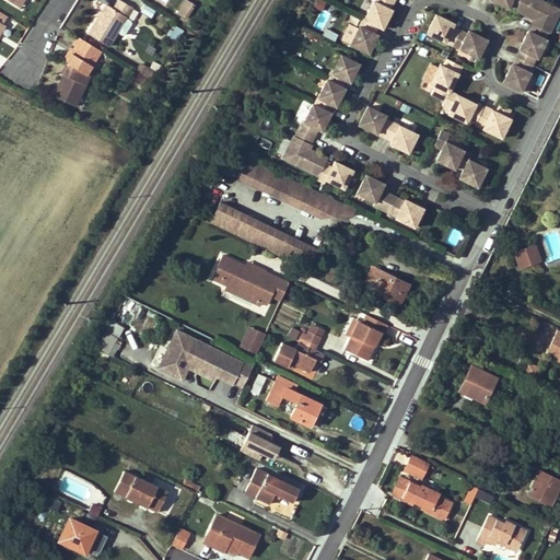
[(117,0),(113,9),(105,4),(88,33),(106,45),(130,8),(117,0)]
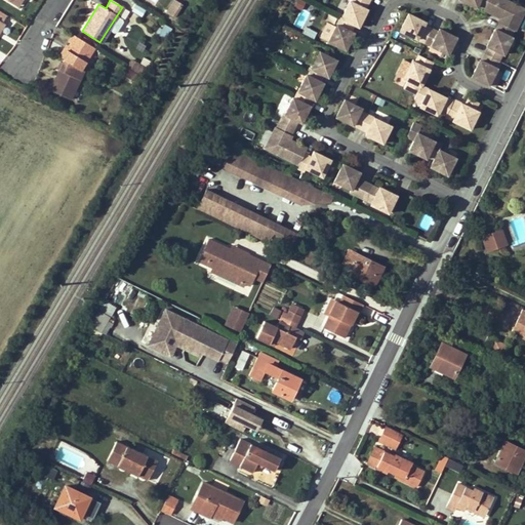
[(175,17),(184,4),(177,0),(169,13),(175,17)]
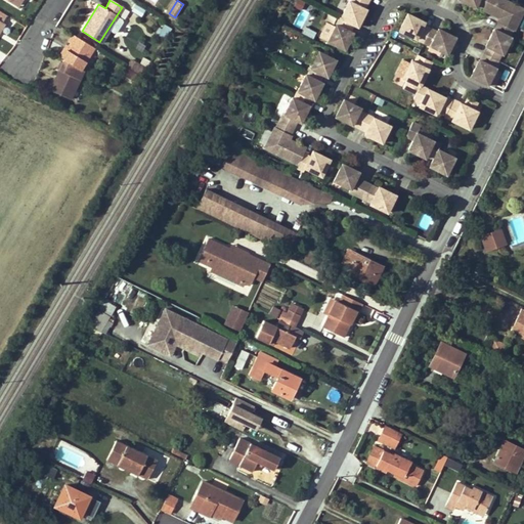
[(350,2),(342,19),(354,26),(359,28),(367,10),(365,9),(369,2),(369,0),(353,0),(352,3),(350,2)]
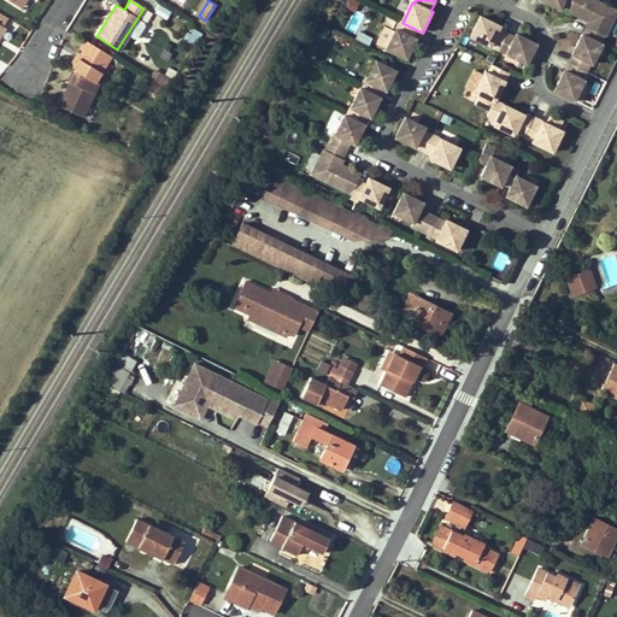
[(540,0),(540,3),(560,11),(562,7),(570,11),(574,0),(540,0)]
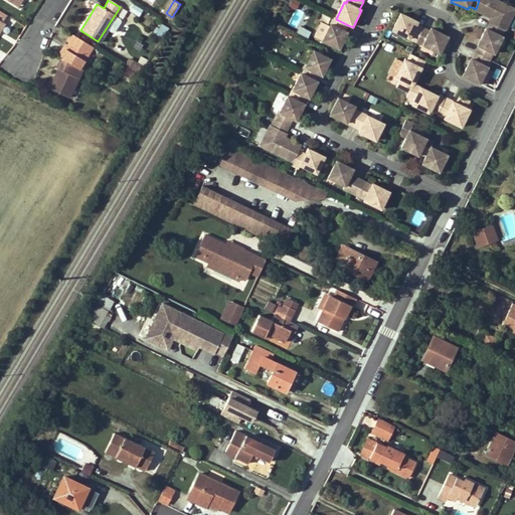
[(514,10),(514,9),(495,0),(479,0),(476,9),(475,11),(491,18),(489,22),(490,23),(487,29),(501,36),(504,29),(506,30),(514,10)]
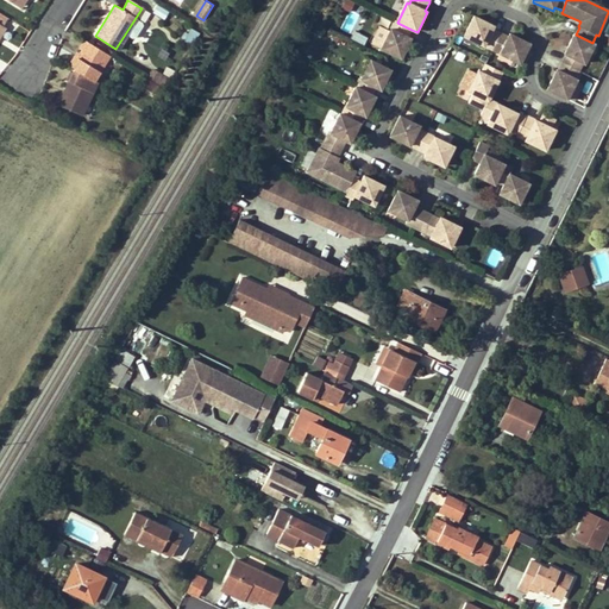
[(165,18),(169,10),(156,4),(152,12),(165,18)]
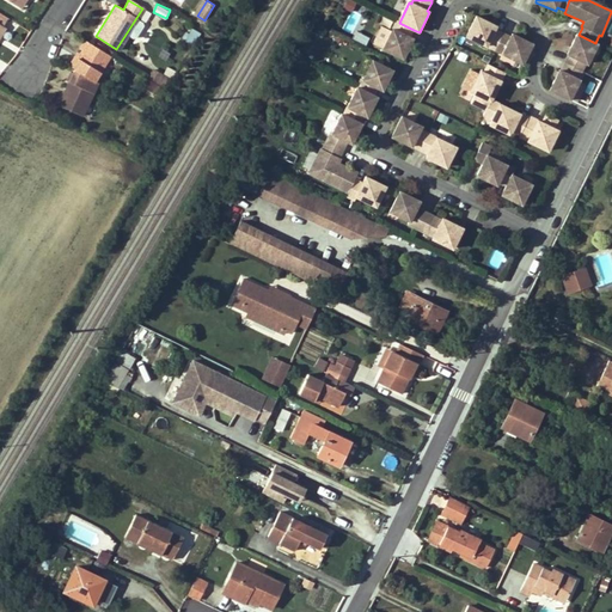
[(353,34),(362,14),(352,10),(342,29),(353,34)]
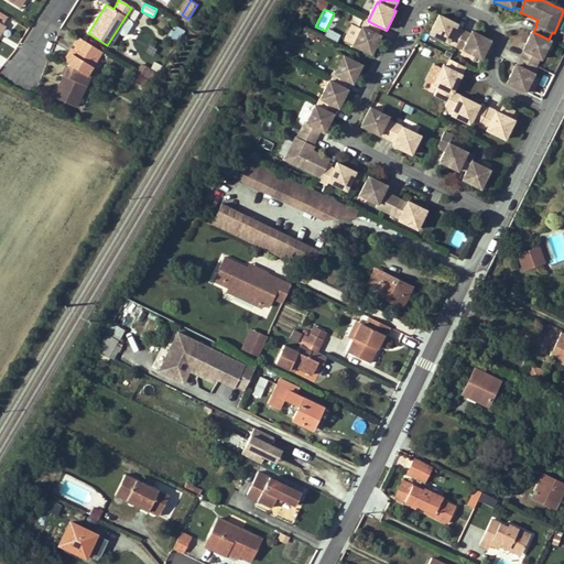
[(457,24),(438,14),(430,33),(483,58),(491,41),(473,32),(472,34),(456,26),(457,24)]
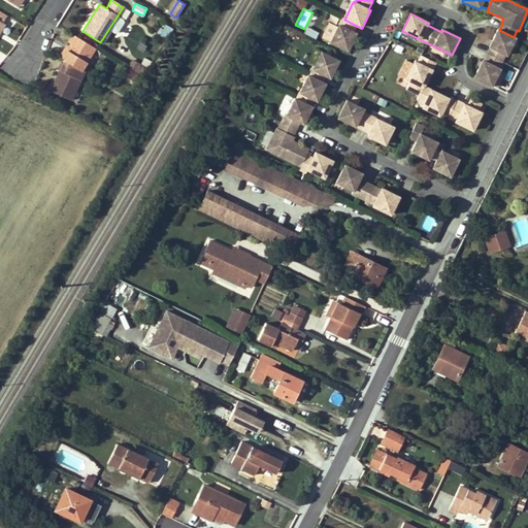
[(344,20),(342,19),(330,42),(348,52),(357,34),(354,33),(357,26),(344,20)]
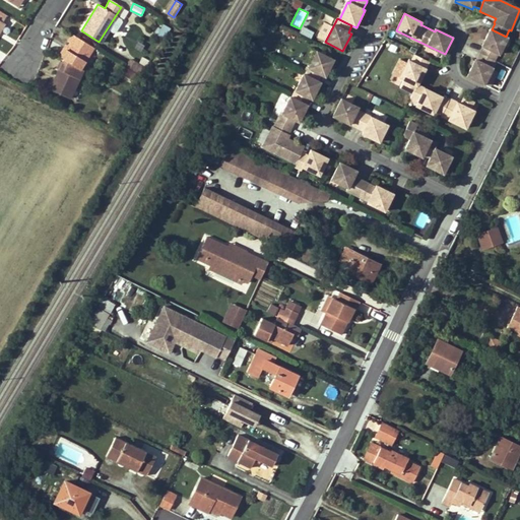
[(165,38),(171,27),(161,22),(156,34),(165,38)]
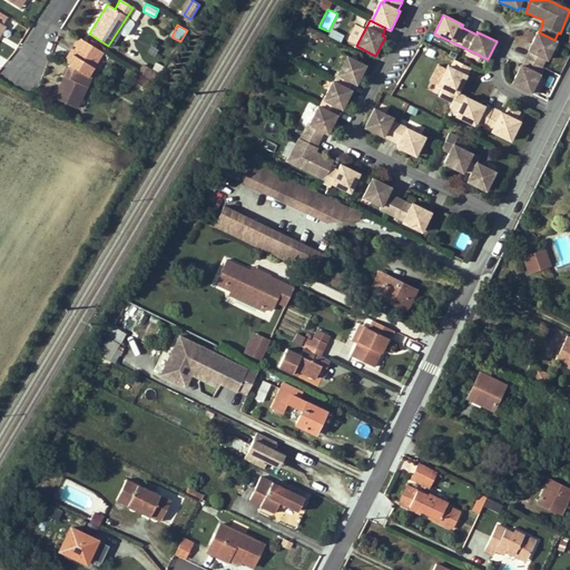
[(539,32),(538,32),(529,50),(530,50),(526,59),(542,66),(546,58),(547,59),(556,41),(554,40),(539,32)]
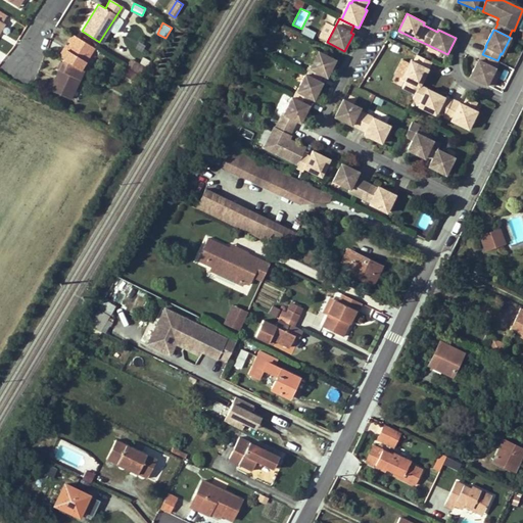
[(68,43),(66,45),(59,57),(62,58),(60,61),(58,60),(54,68),(57,69),(48,89),(67,99),(81,73),(82,70),(79,69),(80,68),(93,47),(70,33),(66,41),(68,43)]
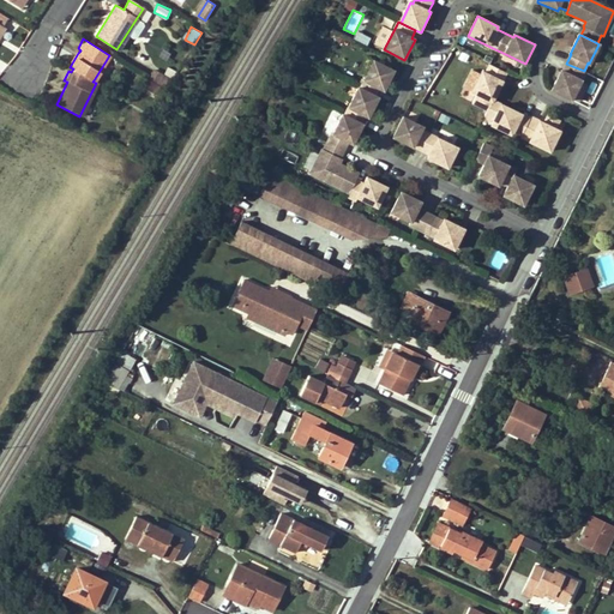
[(67,65),(70,67),(78,53),(76,52),(67,65)]
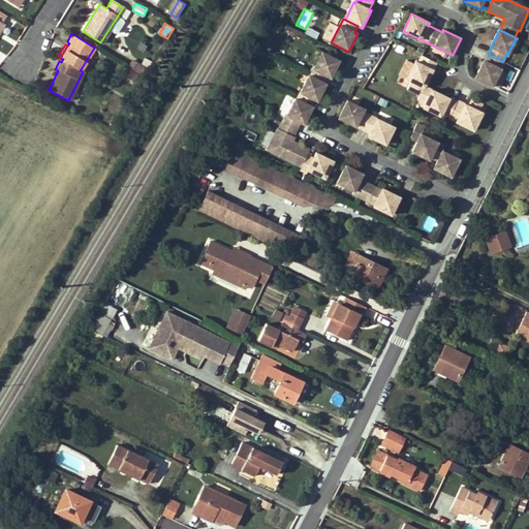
[(340,60),(322,52),(314,69),(313,68),(309,75),(323,83),(328,75),(332,78),(340,60)]
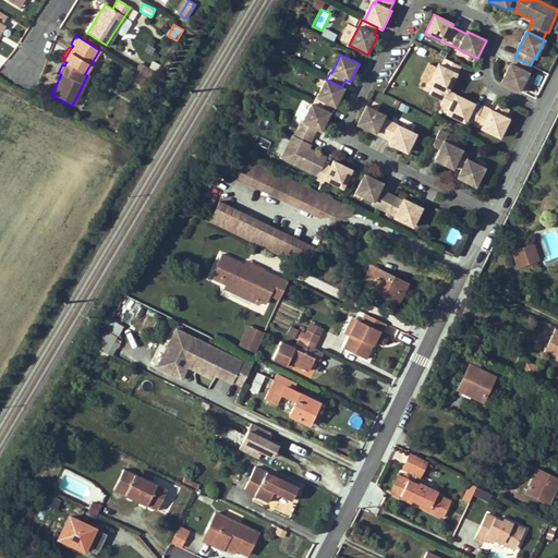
[(531,64),(514,58),(511,65),(510,64),(501,82),(519,91),(528,73),(526,72),(531,64)]
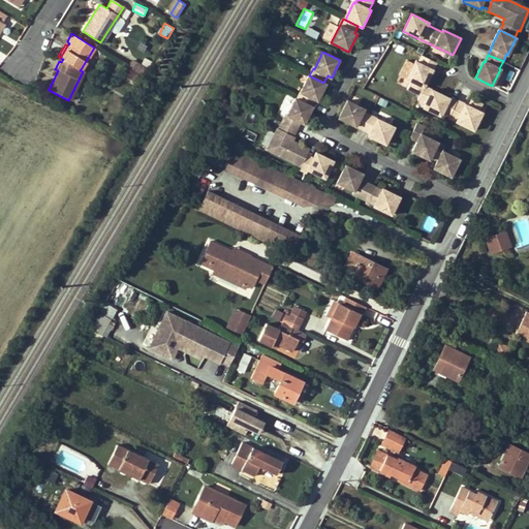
[(422,95),(426,87),(437,63),(423,56),(418,63),(416,62),(407,79),(410,81),(406,88),(422,95)]
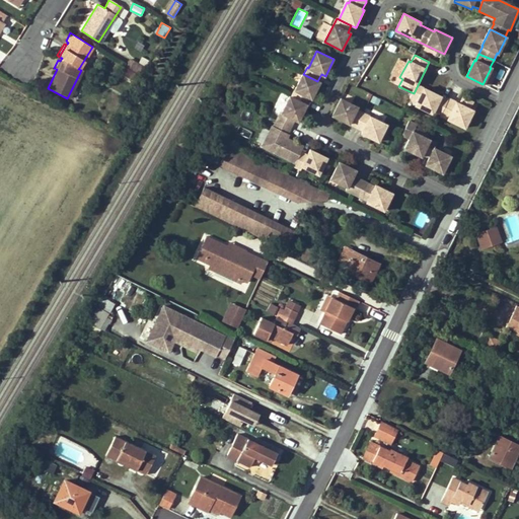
[(117,73),(122,76),(126,68),(121,65),(117,73)]
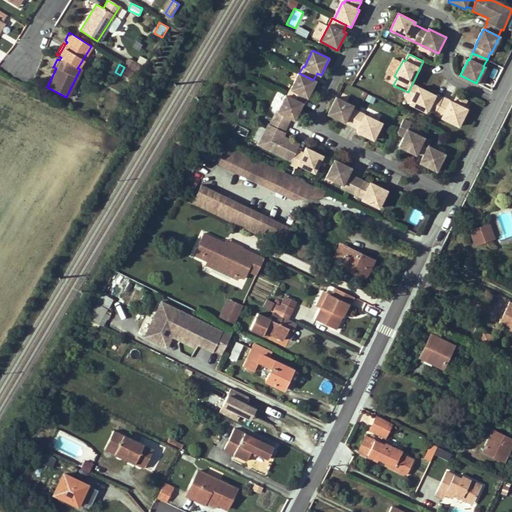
[(313,80),(299,73),(288,97),(302,104),(305,96),(308,98),(316,81),(313,80)]
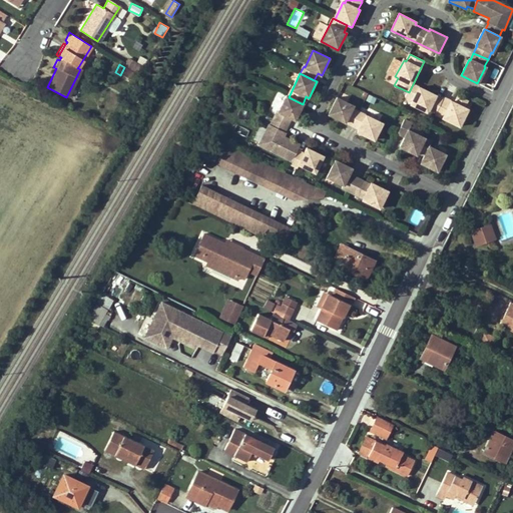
[(437,112),(443,98),(436,95),(437,94),(420,86),(419,87),(413,84),(409,92),(406,98),(413,101),(412,103),(429,111),(430,109),(437,112)]
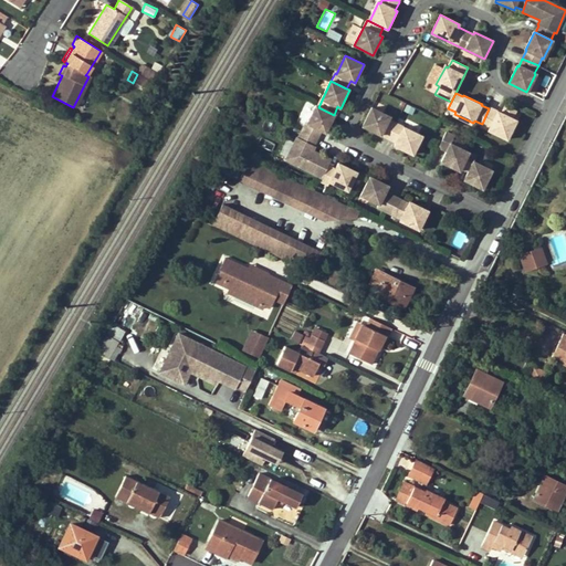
[(503,113),(490,106),(489,108),(482,124),(481,126),(507,138),(517,119),(513,117),(517,109),(506,104),(503,113)]
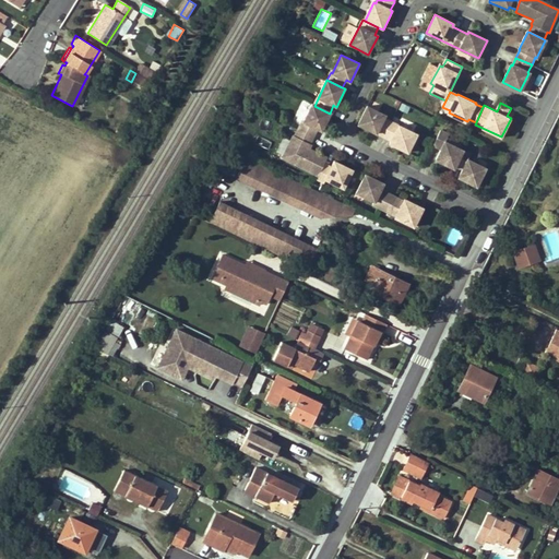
[(314,106),(312,105),(304,122),(301,122),(298,129),(314,137),(318,130),(322,132),(331,114),(330,114),(314,106)]
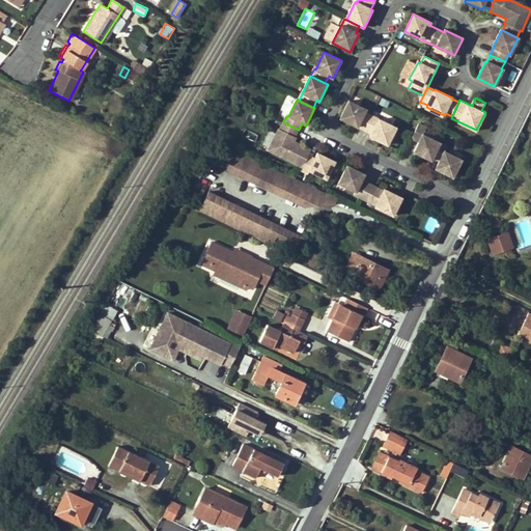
[(366,109),(350,101),(340,118),(365,130),(372,115),(365,112),(366,109)]
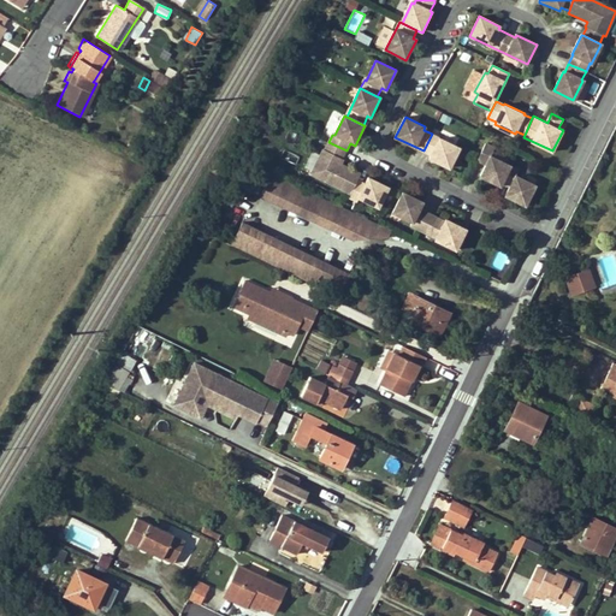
[(460,148),(432,134),(424,150),(432,155),(430,158),(450,167),(460,148)]
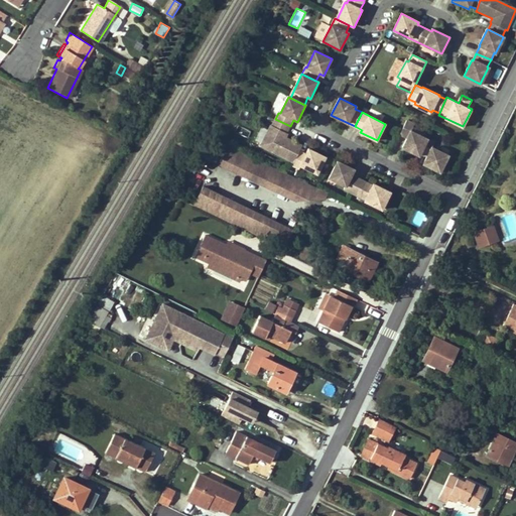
[(100,121),(114,128),(118,120),(104,113),(100,121)]
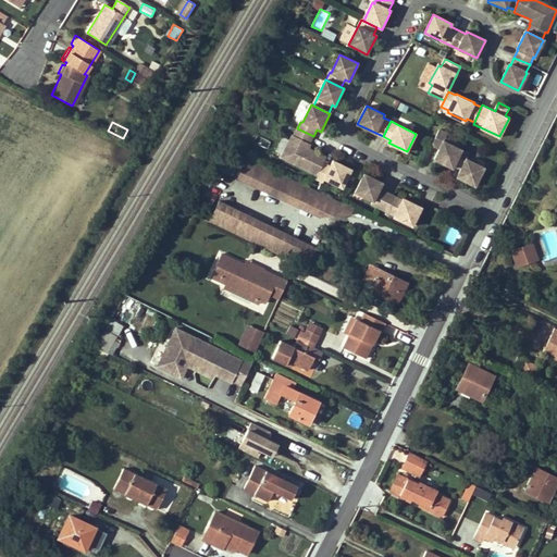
[(313,136),(297,128),(294,136),(293,136),(282,158),(318,175),(323,164),(326,157),(309,148),(310,145),(309,144),(313,136)]
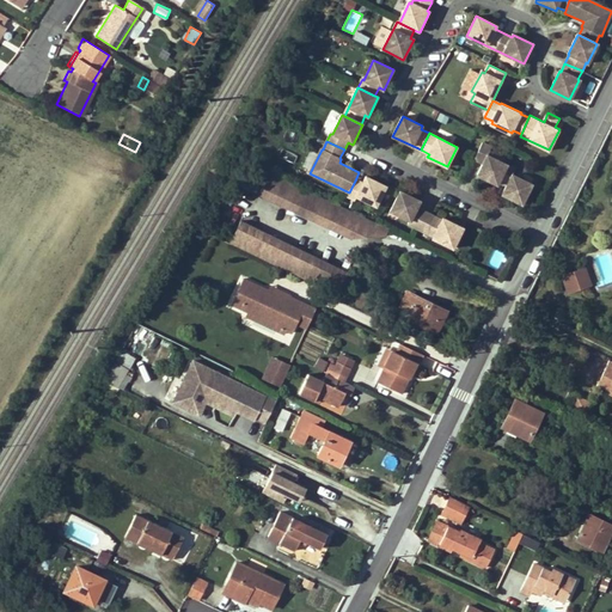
[(477,175),(497,184),(500,179),(507,164),(487,154),(491,145),(483,141),(475,158),(483,161),(477,175)]
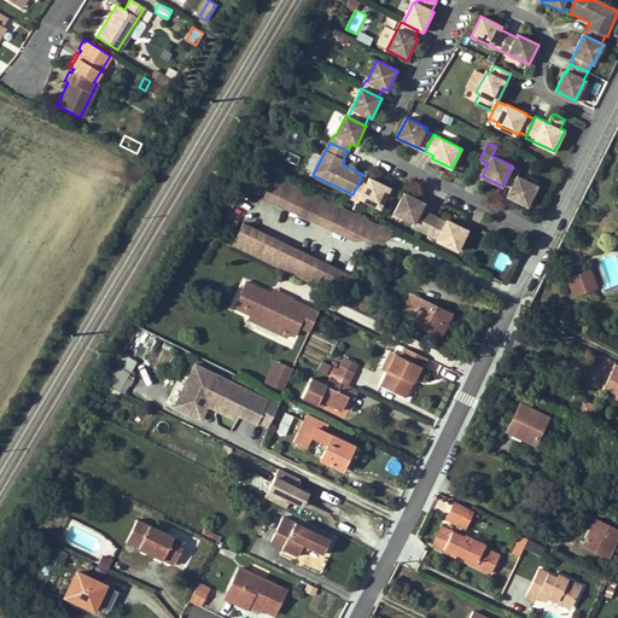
[(522,168),(512,164),(512,165),(505,181),(513,186),(508,196),(528,205),(537,185),(518,175),(522,168)]
